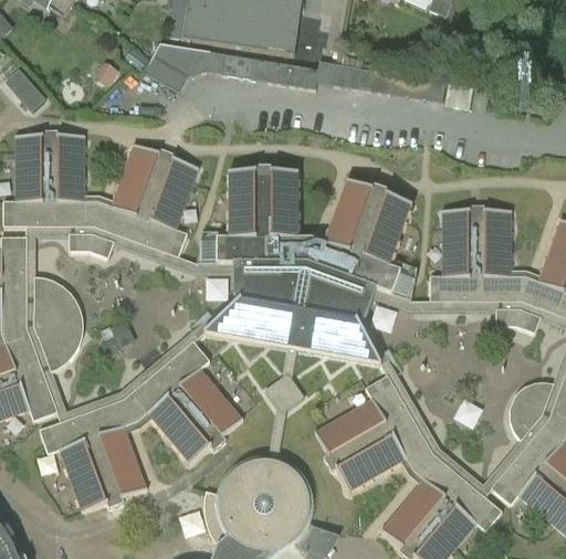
[(72,0),(22,0),(29,4),(32,0),(34,0),(45,8),(48,4),(62,14),(72,0)]
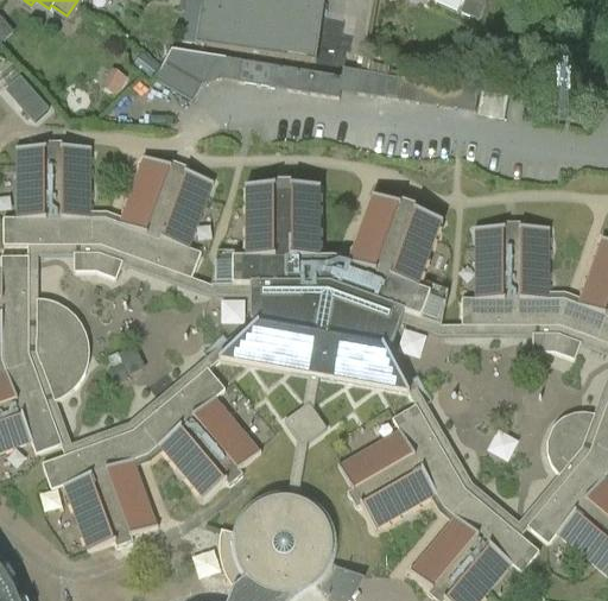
[(181,26),(197,30),(196,36),(316,55),(324,0),(201,0),(201,2),(185,0),(181,26)]
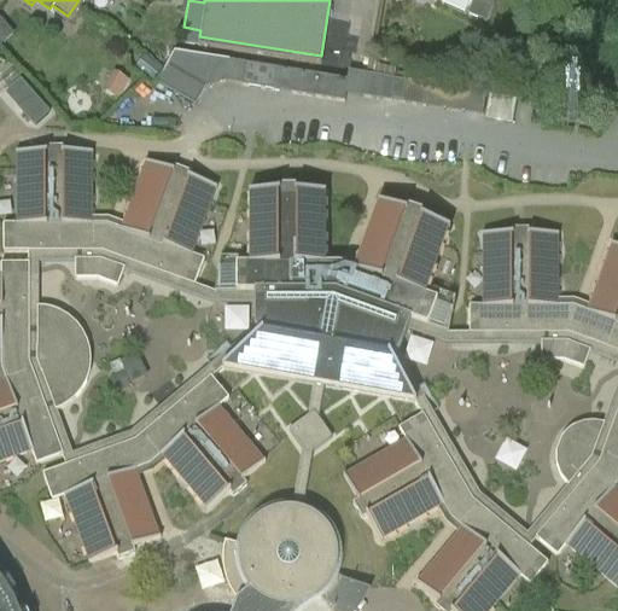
[(487,18),(494,0),(471,0),(467,10),(487,18)]
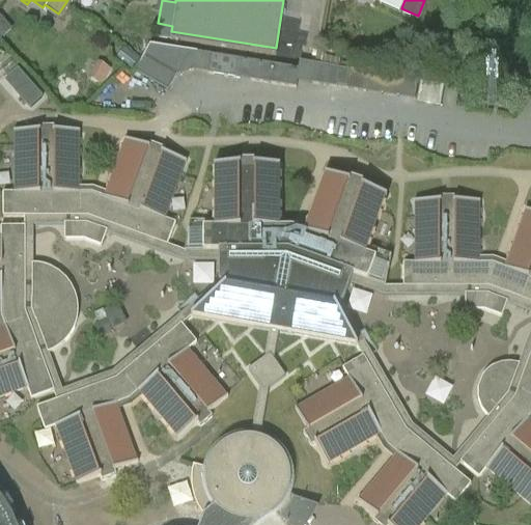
[(12,25),(0,10),(0,33),(0,34),(12,25)]
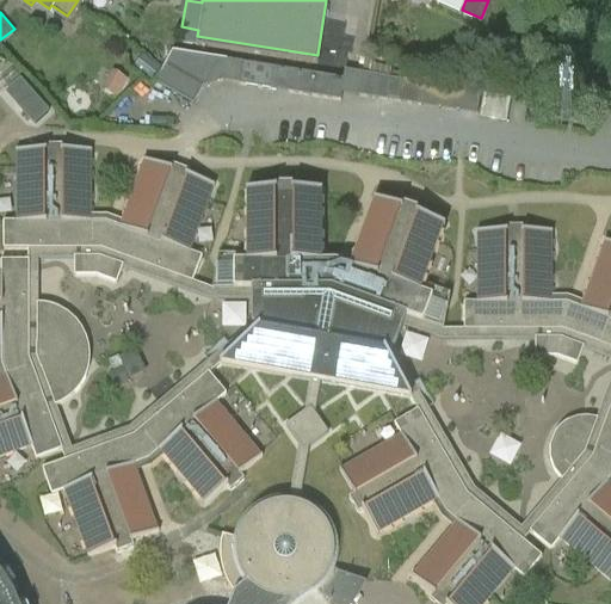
[(183,49),(168,55),(155,79),(192,99),(202,81),(222,75),(339,94),(340,87),(420,99),(476,109),(480,88),(344,66),(343,74),(183,49)]
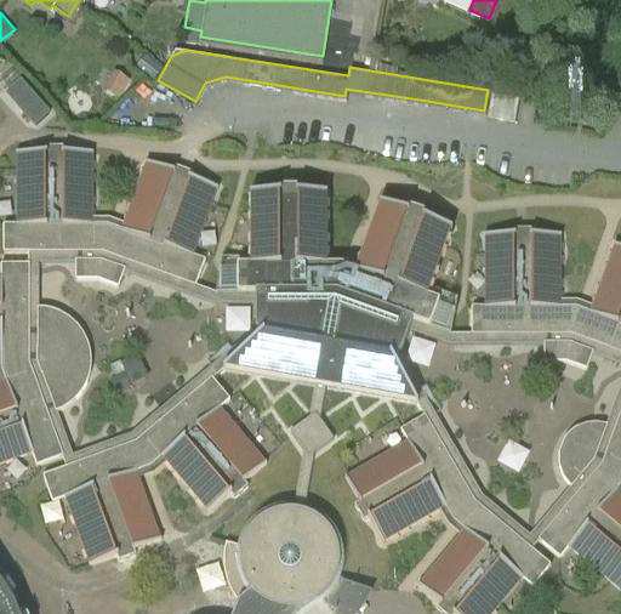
[(117,67),(108,85),(120,90),(129,73),(117,67)]
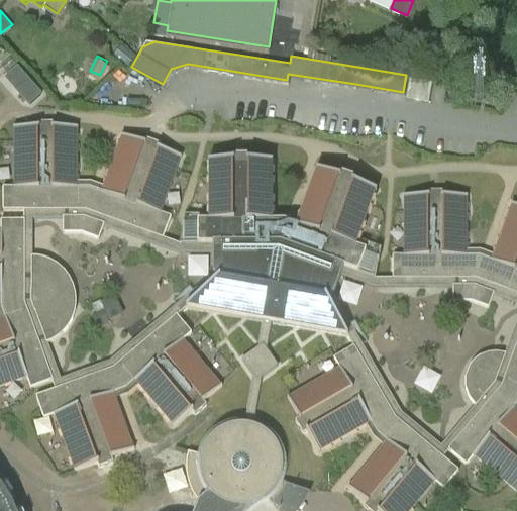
[(186,469),(188,479),(192,489),(199,498),(210,488),(216,494),(222,498),(229,500),(237,502),(247,501),(257,498),(266,493),(273,501),(280,495),(285,488),(289,479),(278,476),(280,465),(280,454),(276,443),(270,435),(262,428),(251,424),(261,373),(277,361),(266,344),(271,317),(345,330),(346,331),(352,341),(350,343),(333,353),(338,363),(338,364),(288,393),(287,392),(286,392),(298,413),(294,416),(302,429),(306,427),(318,447),(319,447),(319,446),(370,417),(370,418),(371,418),(377,428),(386,436),(387,437),(348,482),(347,481),(346,482),(366,498),(363,501),(374,510),(378,508),(381,510),(404,510),(433,477),(434,478),(434,477),(442,484),(448,477),(449,477),(457,466),(441,452),(447,445),(456,453),(457,452),(466,460),(472,451),(473,452),(474,451),(516,488),(516,407),(513,404),(513,403),(516,398),(516,200),(510,199),(510,200),(511,200),(491,256),(490,254),(490,256),(479,250),(467,250),(466,250),(466,192),(467,192),(467,191),(442,191),(442,186),(427,186),(427,191),(402,191),(402,192),(404,192),(404,250),(402,250),(403,251),(392,250),(392,271),(392,274),(374,274),(357,268),(358,265),(365,246),(355,242),(354,242),(374,187),(376,187),(376,186),(352,178),(354,174),(340,168),(338,173),(315,165),(315,166),(316,166),(296,221),(295,220),(295,221),(284,216),(272,216),(271,216),(271,158),(272,158),(272,157),(247,157),(247,151),(232,151),(232,157),(207,157),(207,158),(209,158),(209,216),(207,216),(207,217),(197,217),(197,236),(197,239),(179,239),(163,233),(164,230),(170,212),(161,208),(160,208),(179,152),(181,154),(181,151),(158,143),(160,139),(145,133),(143,138),(120,130),(120,131),(121,131),(101,187),(100,186),(100,187),(89,183),(77,183),(77,182),(76,182),(76,123),(77,123),(77,122),(53,122),(53,117),(37,117),(37,122),(12,122),(12,123),(14,123),(14,182),(12,182),(12,183),(2,183),(2,202),(2,206),(23,206),(23,215),(20,215),(0,215),(0,225),(0,289),(0,290),(0,302),(4,313),(4,314),(0,316),(0,381),(25,373),(26,374),(30,383),(38,380),(39,380),(52,376),(55,384),(34,392),(39,405),(39,404),(43,413),(53,410),(55,410),(74,465),(73,466),(74,467),(96,458),(98,463),(112,457),(111,452),(133,444),(133,443),(132,443),(112,389),(113,388),(124,384),(133,376),(133,377),(134,376),(173,420),(172,421),(173,422),(191,407),(194,410),(206,400),(203,397),(221,381),(220,380),(219,381),(182,336),(183,335),(191,328),(178,313),(177,311),(186,303),(187,302),(263,315),(257,343),(241,354),(252,371),(243,422),(232,423),(222,426),(213,433),(206,441),(202,451),(187,447),(186,457),(186,469)]
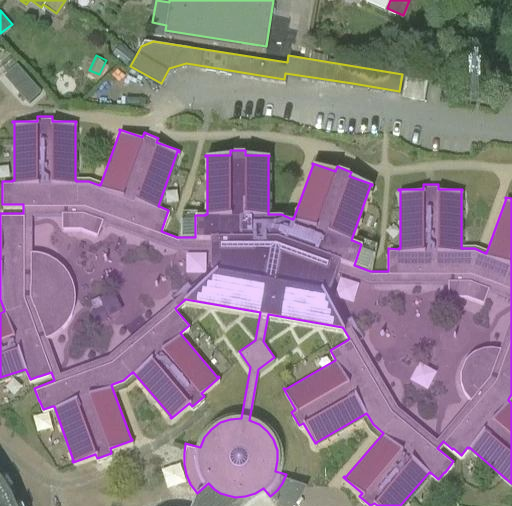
[(15,505),(11,496),(0,477),(0,505),(15,505)]
